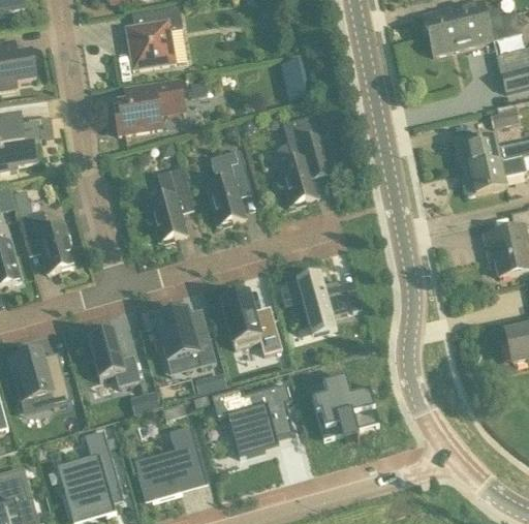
[(6,10),(24,7),(23,0),(0,0),(0,14),(6,13),(6,10)]
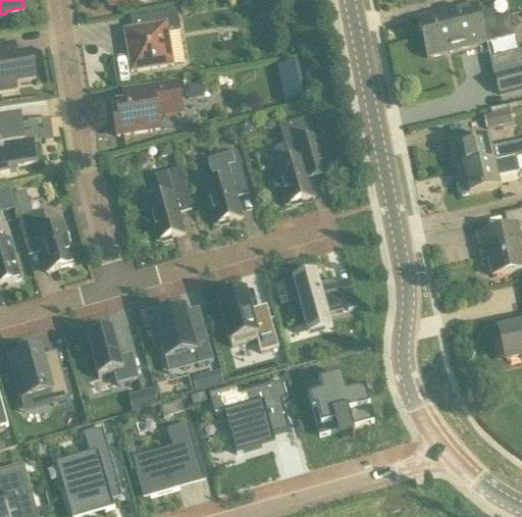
[(485,4),(478,6),(476,0),(417,14),(421,33),(487,16),(494,14),(492,6),(485,7),(485,4)]
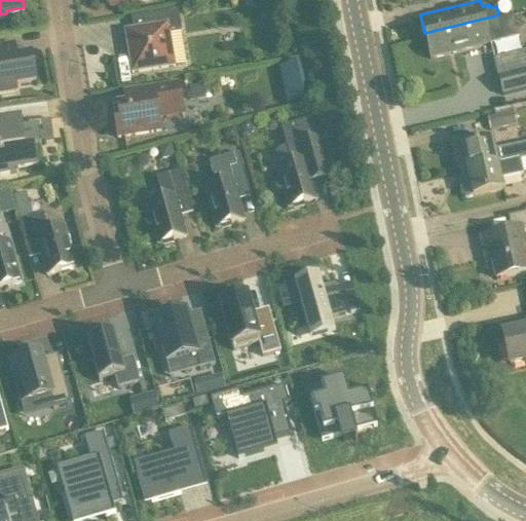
[(168,30),(181,28),(178,5),(147,10),(149,23),(124,27),(132,69),(174,62),(168,30)]
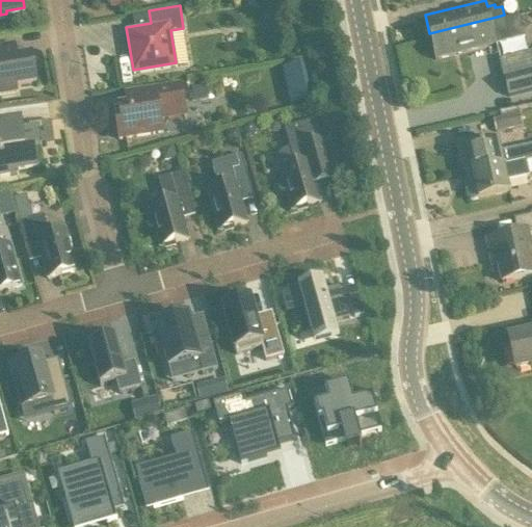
[(504,15),(497,17),(429,33),(435,55),(510,36),(504,15)]
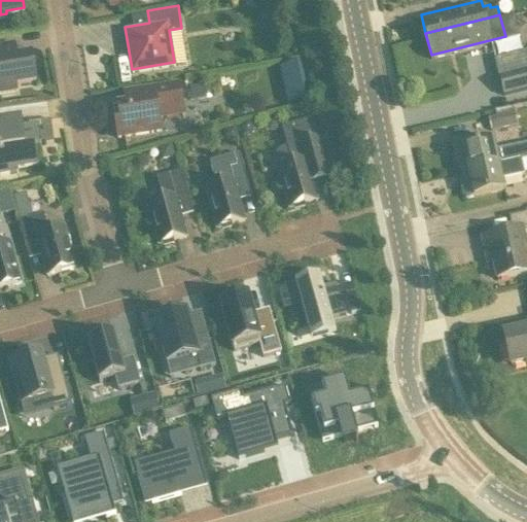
[(15,81),(36,78),(31,51),(5,56),(2,41),(0,41),(0,90),(16,88),(15,81)]
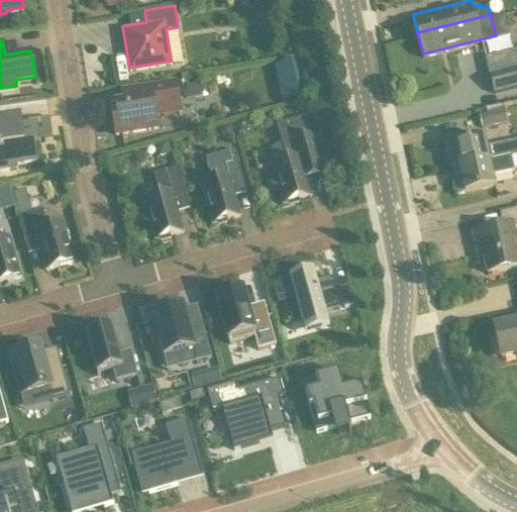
[(516,44),(485,53),(494,89),(516,83),(516,44)]
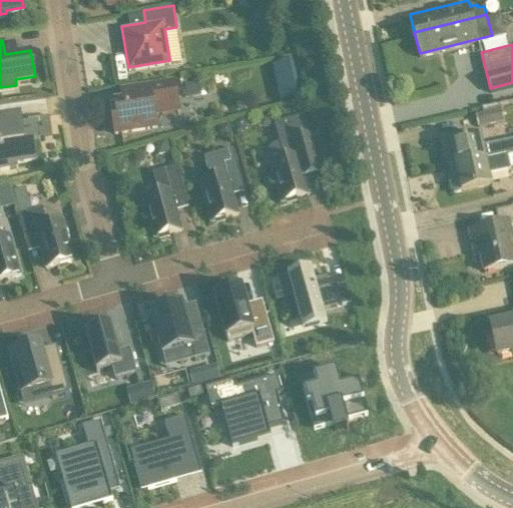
[(272,62),(280,97),(298,93),(290,58),(272,62)]
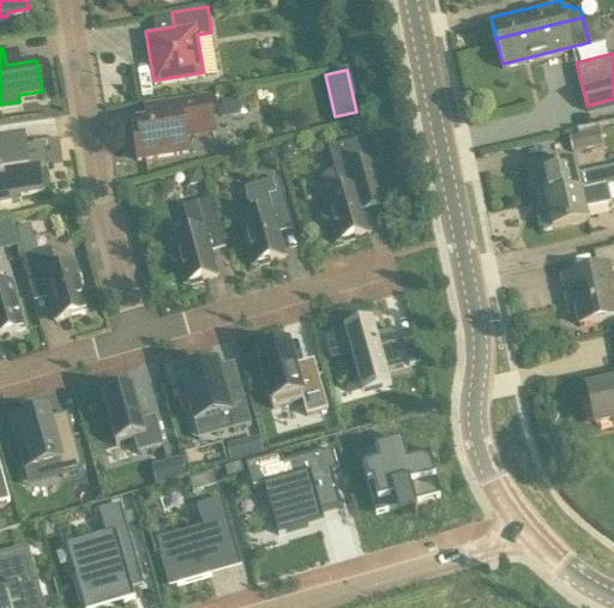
[(209,124),(212,119),(208,92),(168,100),(170,114),(131,121),(137,156),(187,148),(185,131),(187,131),(192,128),(209,124)]
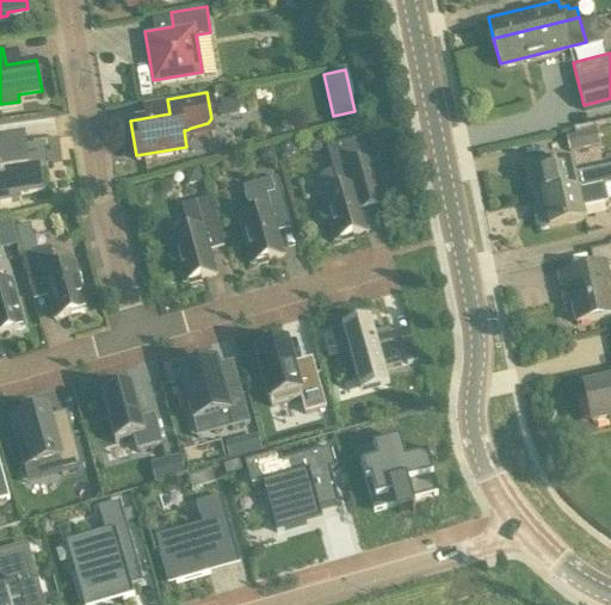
[(221,96),(223,111),(238,109),(235,93),(221,96)]
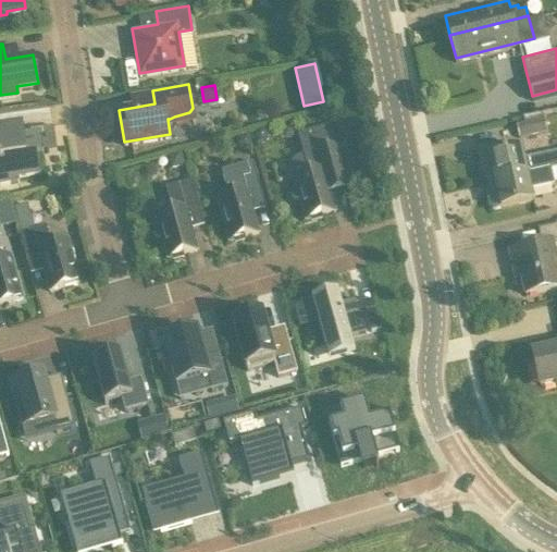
[(546,129),(543,114),(523,119),(515,120),(518,134),(546,129)]
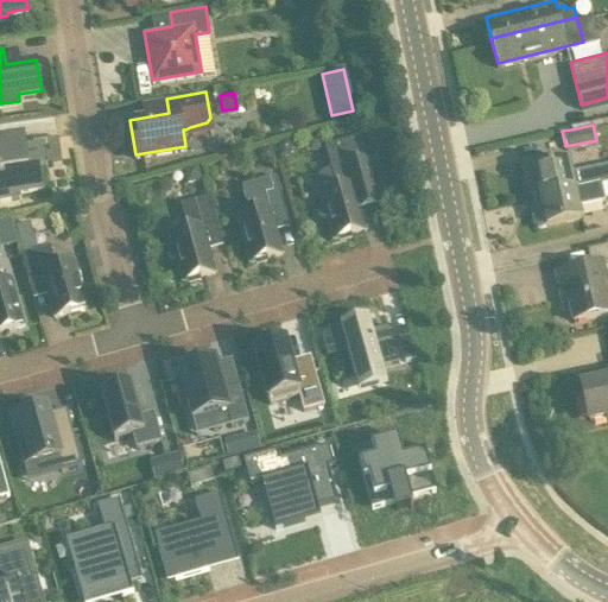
[(333,235),(366,226),(360,204),(356,192),(375,187),(367,153),(366,153),(360,132),(324,141),(325,144),(327,144),(333,163),(330,164),(327,165),(324,169),(321,172),(320,176),(318,181),(320,185),(320,189),(323,198),(320,201),(317,204),(318,208),(320,211),(323,213),(327,213),(333,235)]
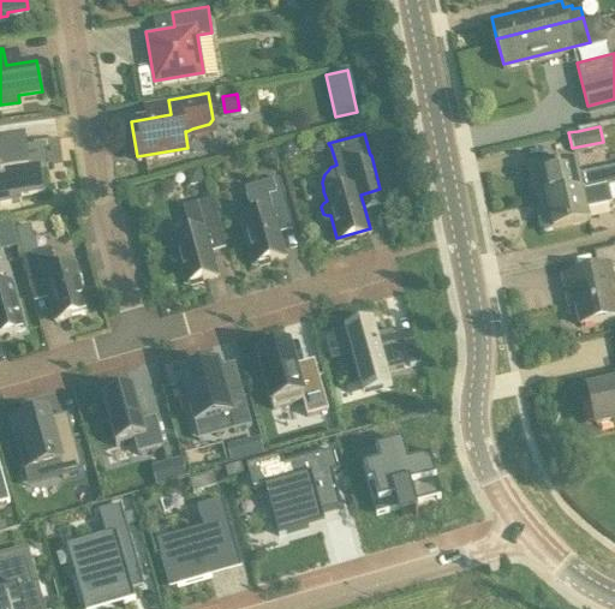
[(40,163),(48,162),(45,143),(23,147),(22,138),(0,142),(0,198),(21,196),(21,192),(43,187),(40,163)]
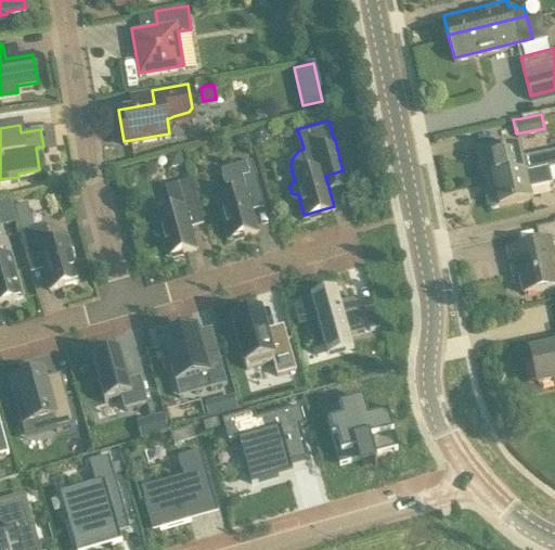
[(252,141),(248,128),(235,132),(237,140),(244,143),(252,141)]
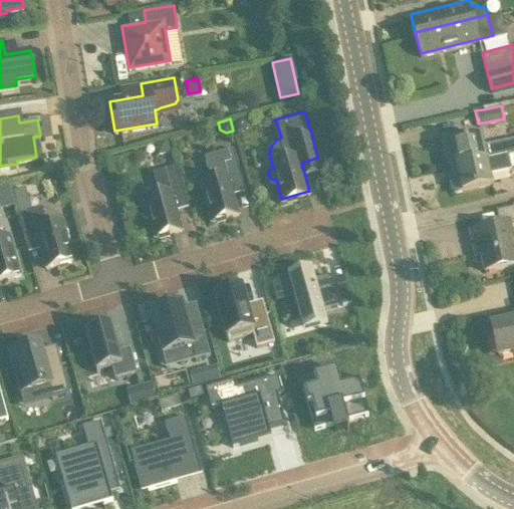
[(481,133),(468,136),(467,128),(441,133),(449,166),(508,153),(505,139),(483,144),(481,133)]
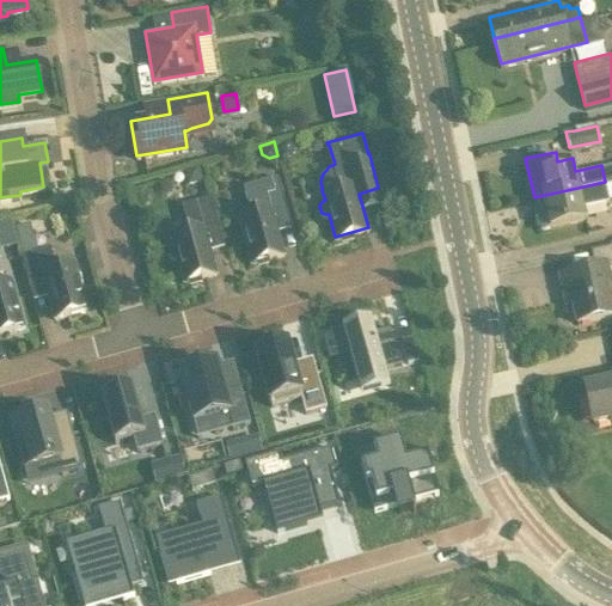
[(202,176),(199,163),(185,166),(189,179),(202,176)]
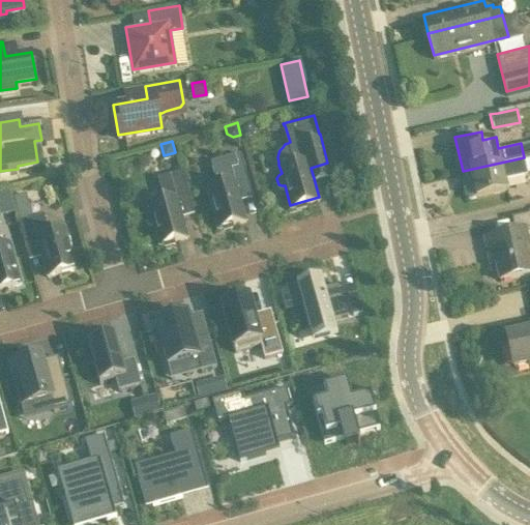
[(240,150),(210,158),(214,173),(219,172),(222,181),(206,185),(217,226),(245,217),(237,187),(249,184),(240,150)]
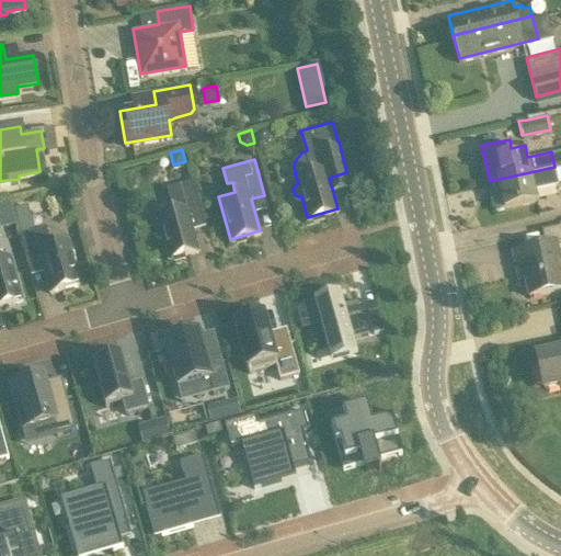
[(554,167),(490,181),(495,207),(537,199),(534,186),(558,181),(554,167)]
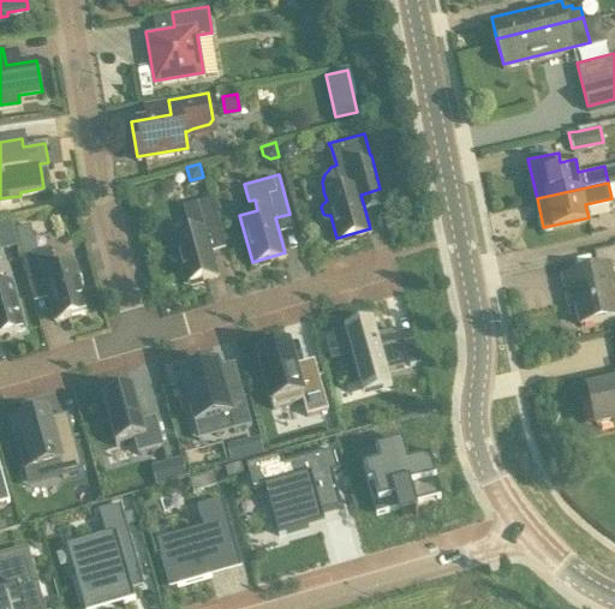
[(171,234),(174,244),(172,244),(171,245),(171,246),(169,248),(168,249),(168,250),(168,251),(168,252),(169,254),(169,256),(171,256),(172,257),(173,257),(174,258),(177,258),(178,258),(184,280),(218,272),(208,237),(222,233),(212,195),(183,203),(190,228),(171,234)]
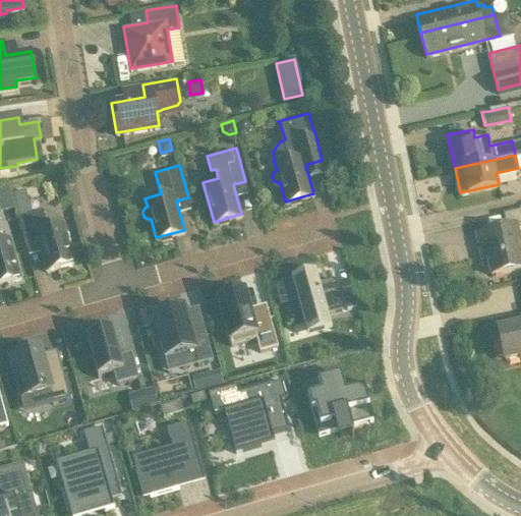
[(0,184),(0,203),(1,206),(16,201),(9,181),(0,184)]
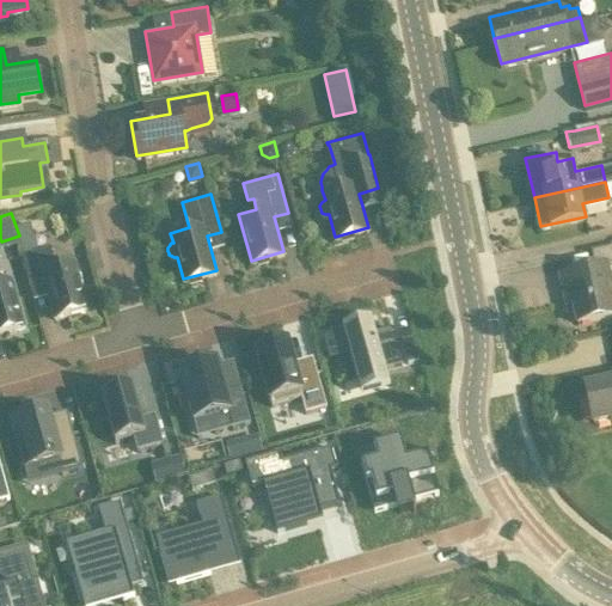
[(611,264),(611,242),(591,246),(594,263),(560,270),(564,291),(570,289),(577,319),(611,311),(611,291),(606,265),(611,264)]
